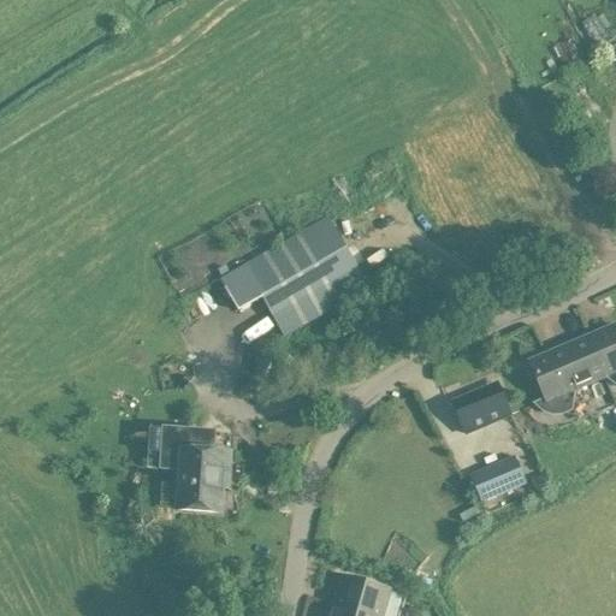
[(615,23),(605,30),(594,15),(578,27),(598,57),(615,43),(615,23)]
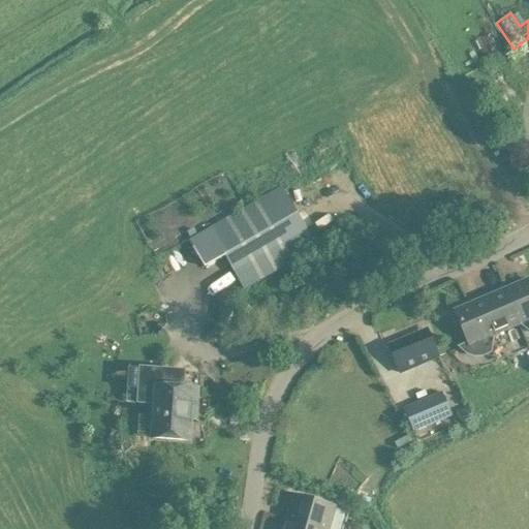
[(312,163),(287,172),(297,199),(322,190),(312,163)]
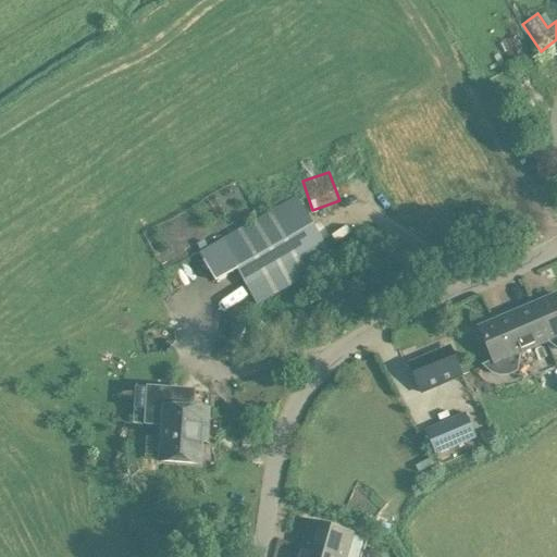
[(219,240),(201,251),(219,281),(236,271),(256,306),(333,260),(296,196),(219,240)]
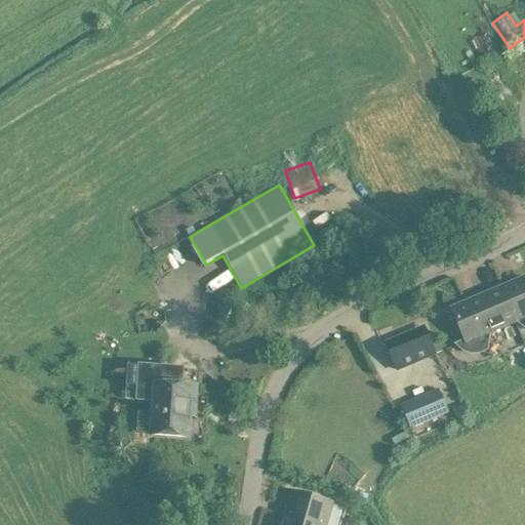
[(524,277),(502,286),(518,323),(524,328),(524,277)]
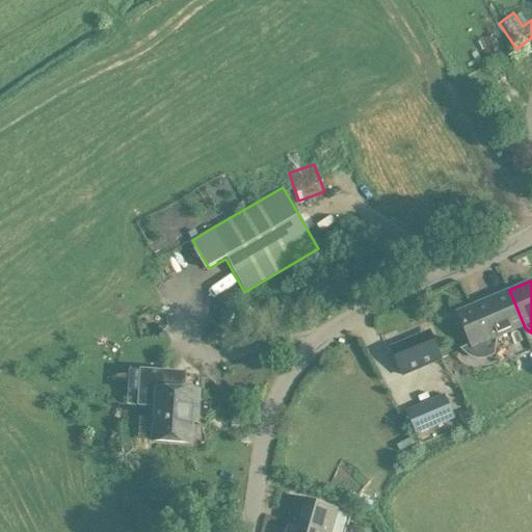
[(525,327),(509,290),(456,312),(470,344),(459,348),(469,356),(477,358),(486,357),(495,354),(497,337),(522,325),(525,327)]
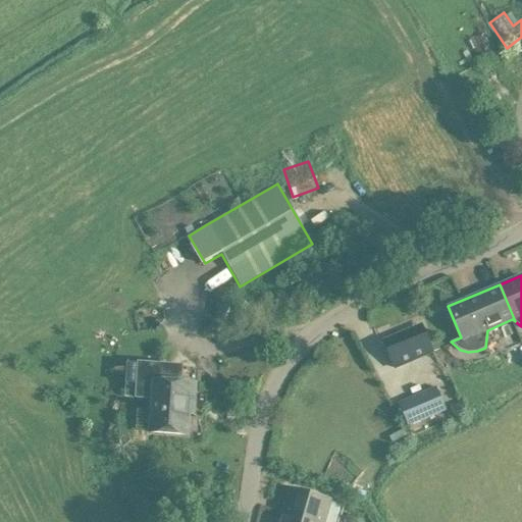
[(382,342),(395,369),(433,353),(421,325),(382,342)]
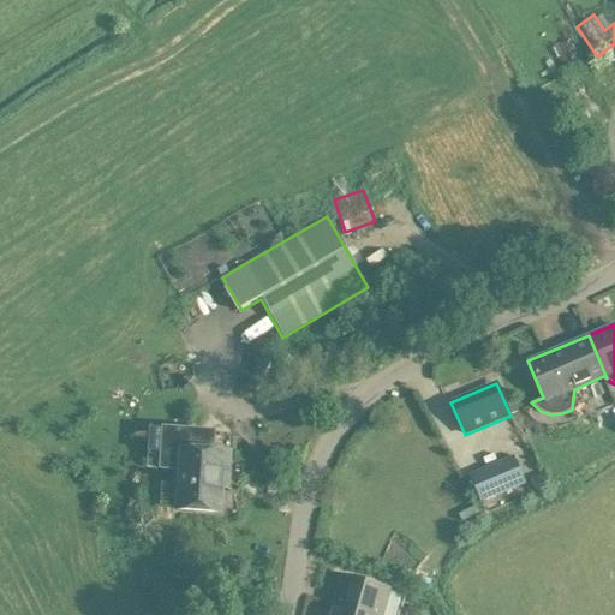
[(201,451),(202,430),(163,428),(161,469),(177,469),(175,508),(219,511),(220,483),(228,484),(230,452),(201,451)]
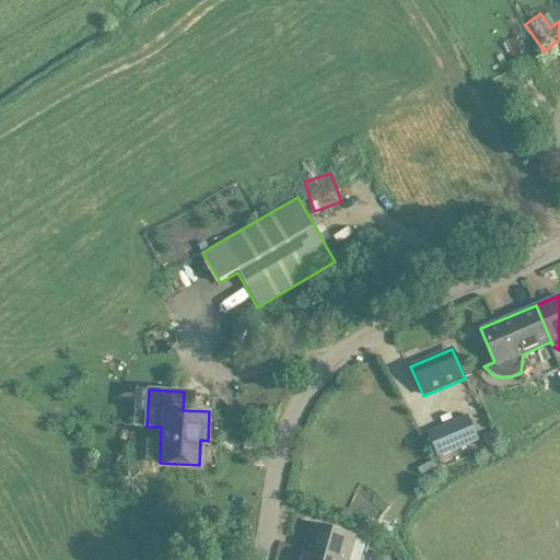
[(467,415),(416,435),(426,459),(443,452),(447,461),(466,453),(468,458),(482,453),(467,415)]
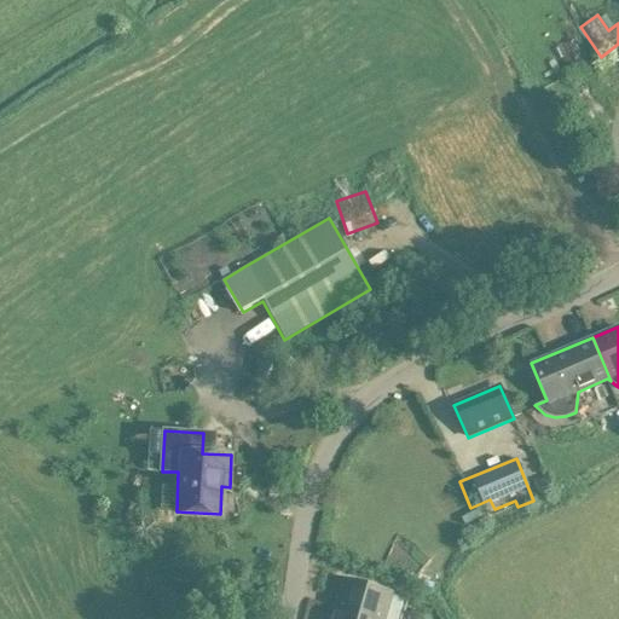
[(334,606),(379,618),(385,618),(393,591),(335,576),(329,596),(336,599),(334,606)]
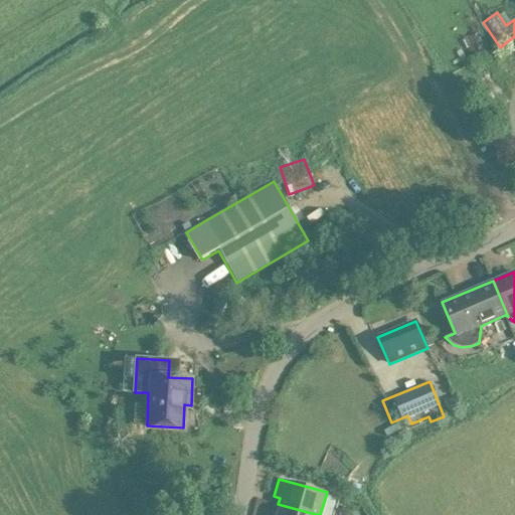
[(315,514),(278,504),(274,514),(315,514)]
